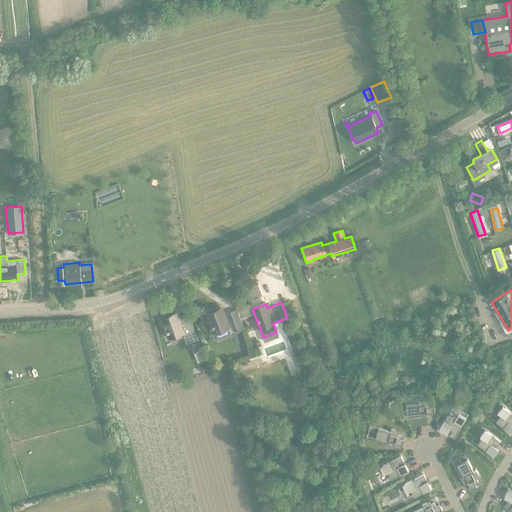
[(207,314),(213,331),(227,326),(220,309),(207,314)]
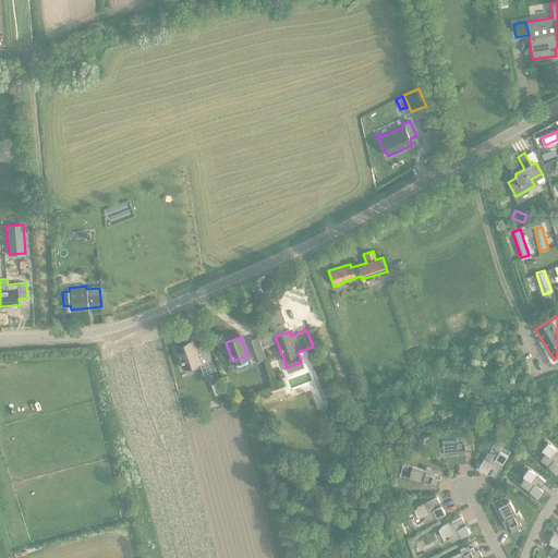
[(258,337),(251,339),(259,361),(265,359),(266,358),(258,337)]
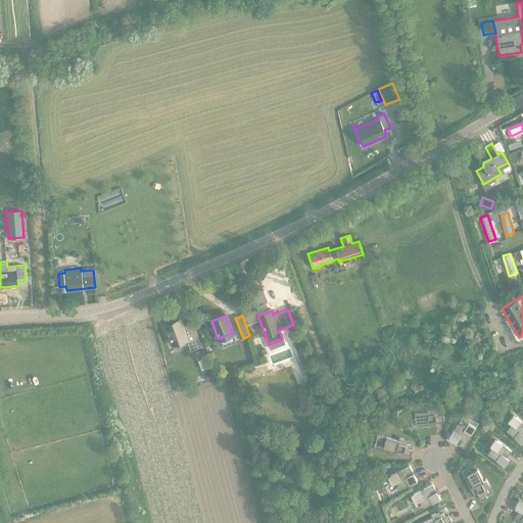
[(179,320),(165,325),(173,342),(186,338),(190,351),(202,346),(195,329),(193,323),(182,327),(179,320)]
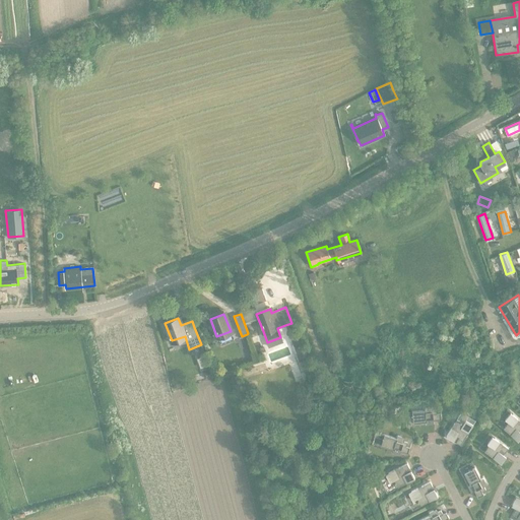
[(291,323),(285,325),(299,362),(311,356),(310,352),(298,321),(293,323),(291,323)]
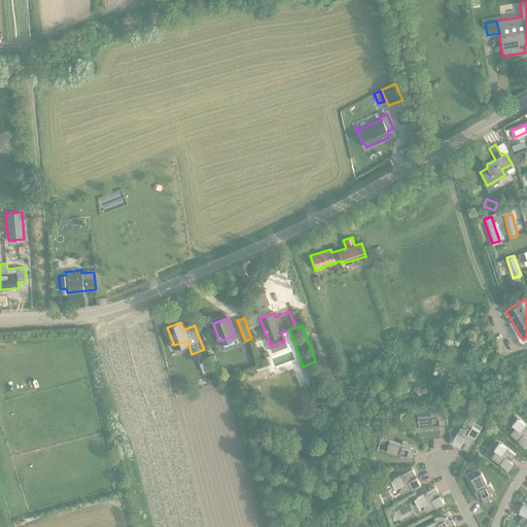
[(209,360),(200,363),(203,373),(212,369),(209,360)]
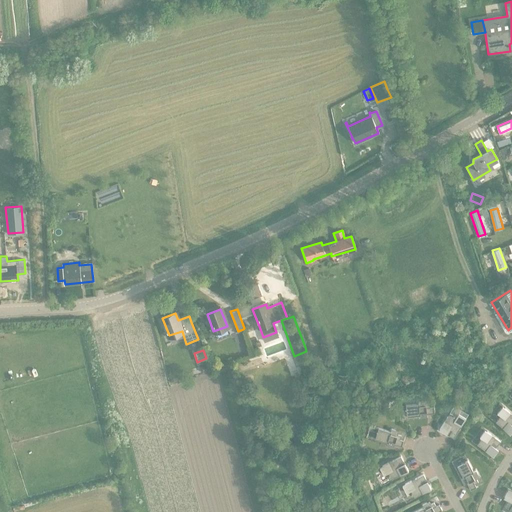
[(210,362),(200,366),(202,372),(212,368),(210,362)]
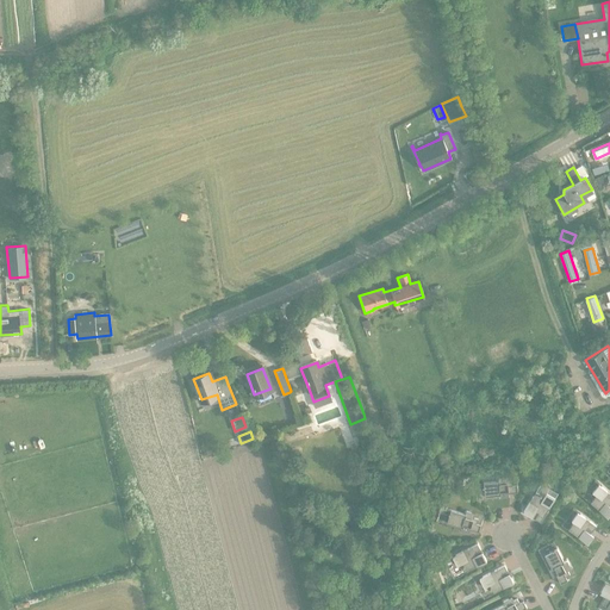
[(361,459),(362,461),(372,458),(367,446),(359,449),(358,449),(361,459)]
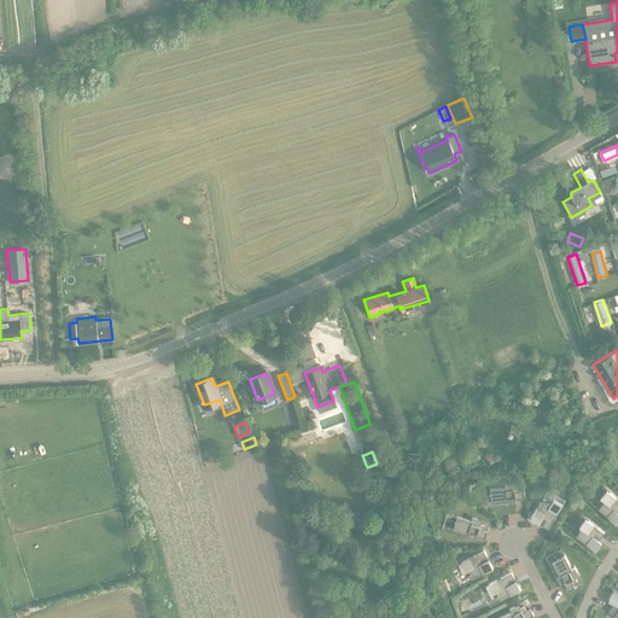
[(491,502),(506,501),(506,499),(511,497),(511,500),(524,499),(523,491),(518,491),(518,487),(513,488),(513,483),(505,484),(505,488),(490,489),(491,502)]
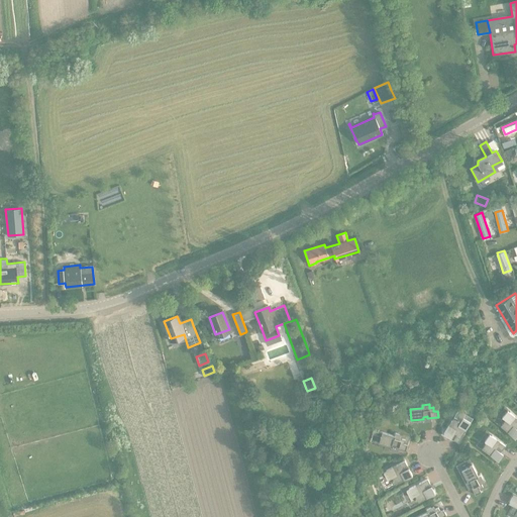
[(516,426),(516,419),(507,410),(502,416),(506,420),(501,426),(515,438),(516,435),(516,429),(515,428),(516,426)]
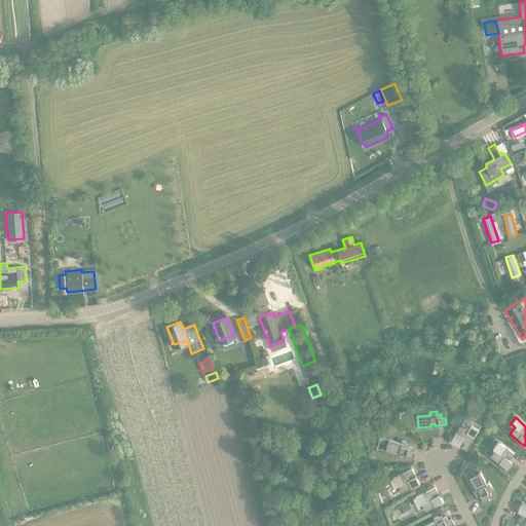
[(461,447),(465,450),(478,429),(471,425),(468,429),(461,425),(451,441),(458,445),(461,440),(464,442),(461,447)]
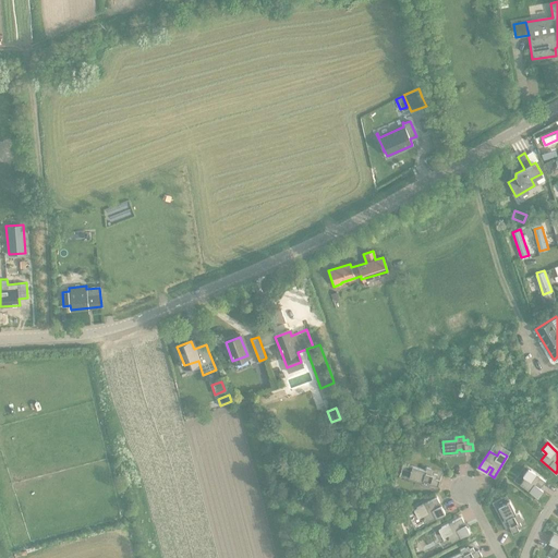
[(437,474),(433,473),(434,470),(426,468),(425,471),(412,466),(409,478),(422,482),(421,485),(425,486),(426,483),(437,486),(439,480),(435,478),(437,474)]
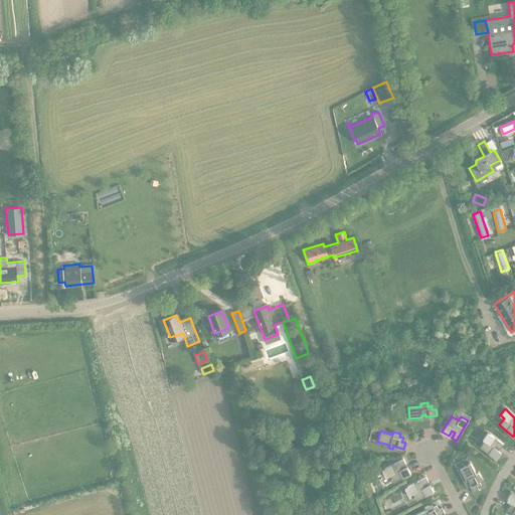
[(480,447),(496,459),(500,452),(494,448),(496,445),(500,448),(503,444),(487,433),(483,440),(485,441),(480,447)]
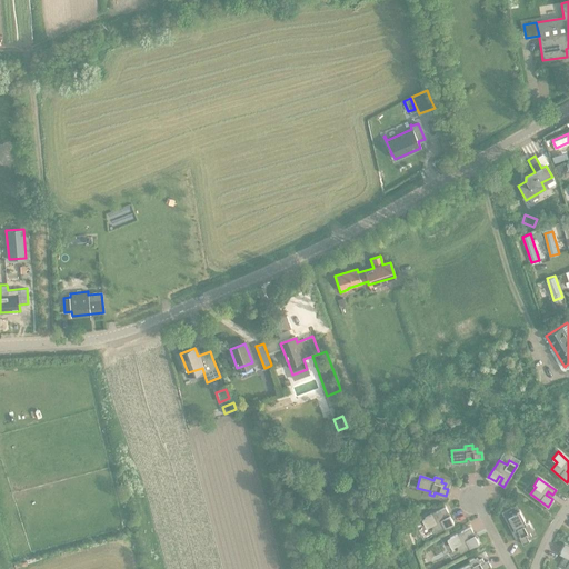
[(442,515),(447,512),(445,508),(422,519),(426,527),(431,525),(435,532),(453,523),(449,516),(443,518),(442,515)]
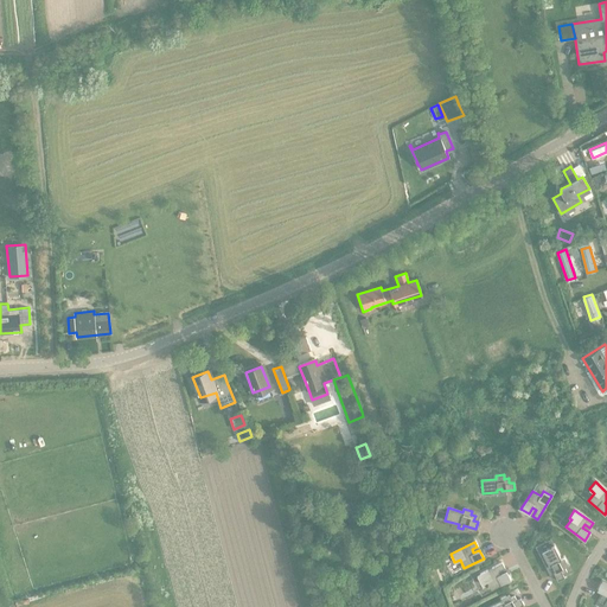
[(551,569),(557,580),(563,577),(562,574),(566,572),(563,568),(567,566),(563,558),(561,560),(554,547),(542,553),(549,566),(547,567),(548,572),(551,569)]
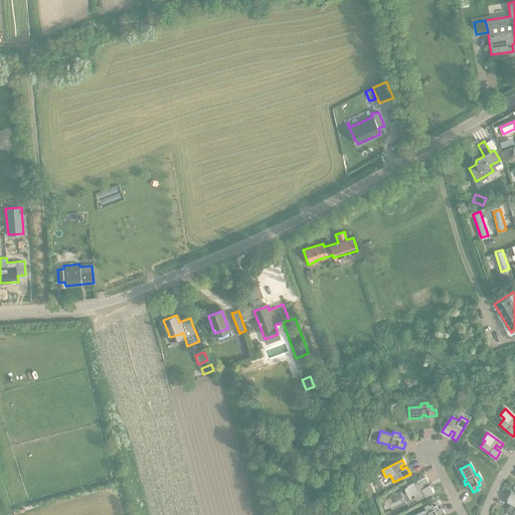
[(416,500),(433,491),(430,485),(424,487),(422,484),(427,482),(425,478),(404,488),(408,495),(413,493),(416,500)]
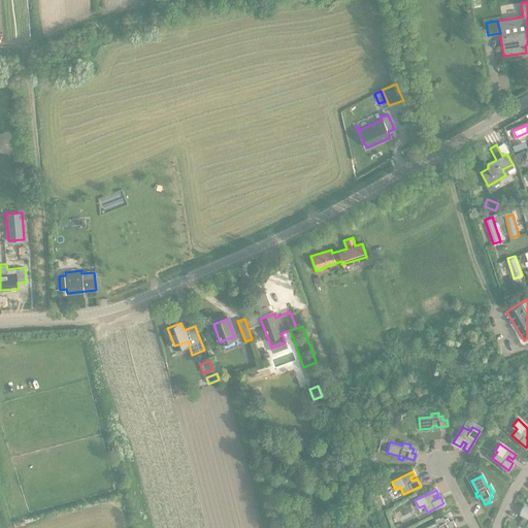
[(450,527),(455,526),(453,521),(449,522),(447,519),(443,520),(442,517),(435,520),(437,523),(427,527),(450,527)]
